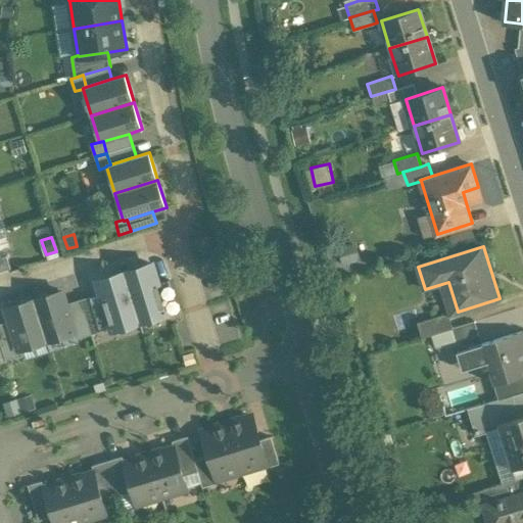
[(0,257),(0,258),(0,271),(10,268),(6,255),(0,256),(0,257)]
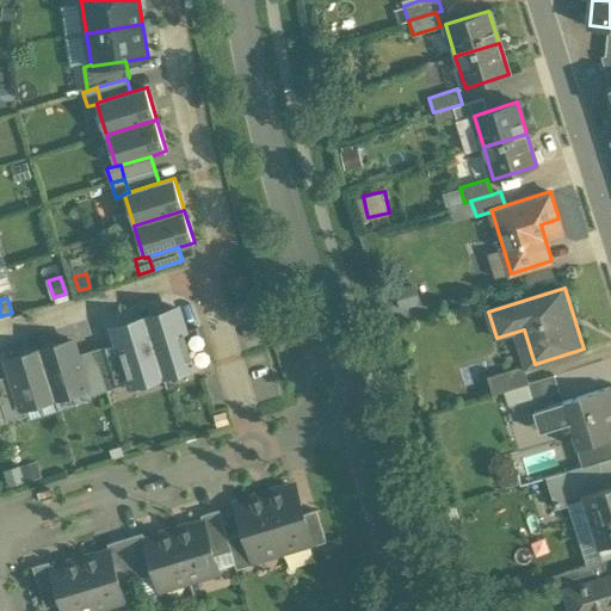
[(177,308),(146,318),(164,376),(193,366),(195,366),(184,331),(177,308)]
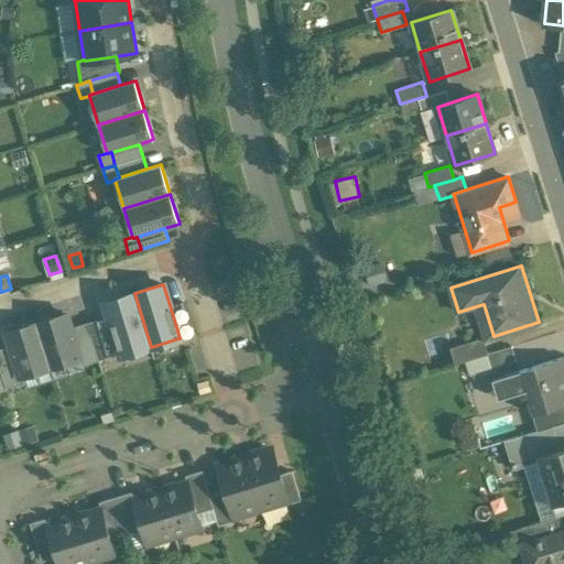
[(134,293),(106,302),(109,315),(121,354),(121,356),(151,347),(134,293)]
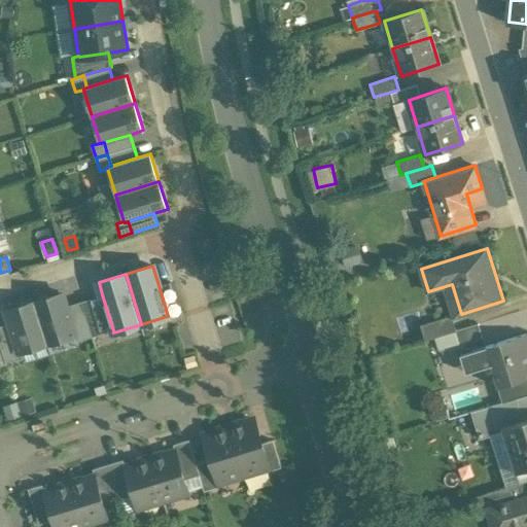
[(170,282),(159,285),(168,316),(167,316),(167,317),(180,313),(170,282)]
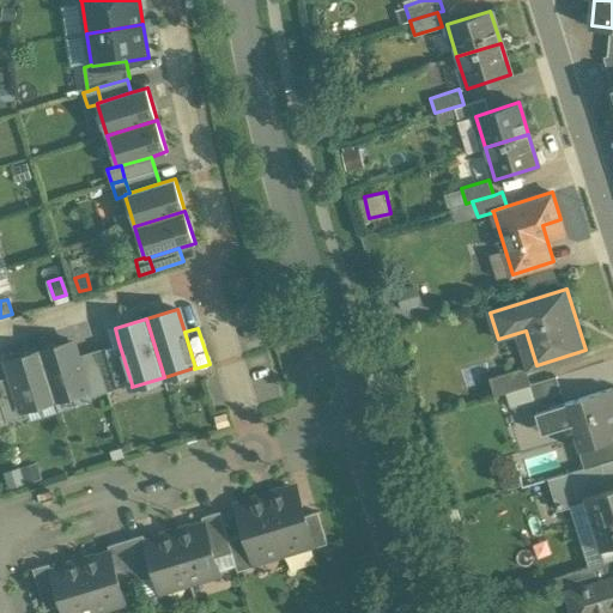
[(520,364),(528,362),(522,337),(514,338),(520,364)]
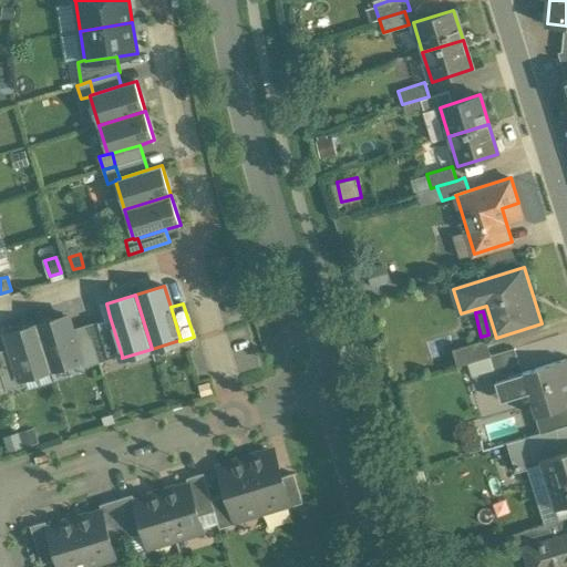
[(66,316),(37,325),(51,369),(79,360),(80,360),(71,329),(66,316)]
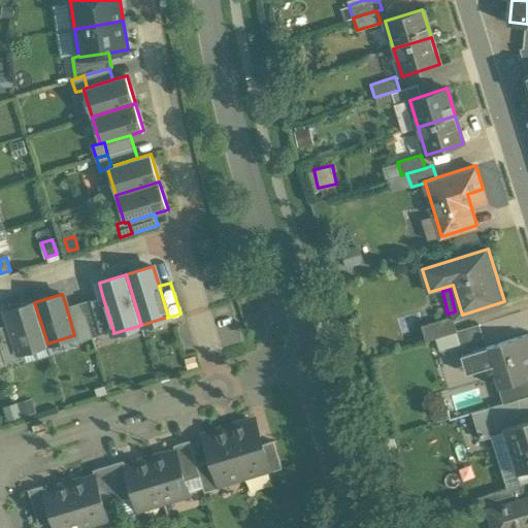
[(102,295),(81,301),(93,337),(113,331),(102,295)]
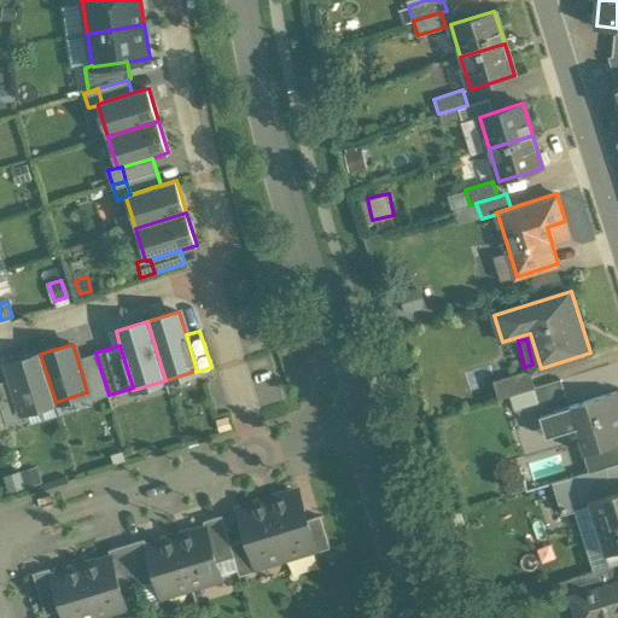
[(95,353),(77,359),(87,392),(86,392),(88,401),(109,395),(95,353)]
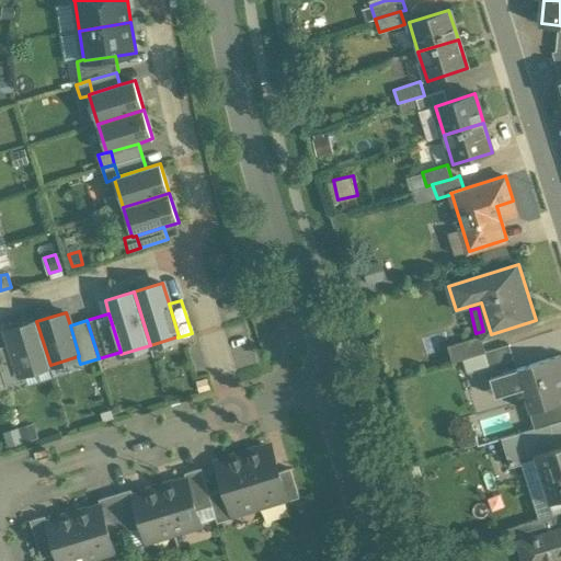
[(36,321),(8,330),(11,344),(21,374),(22,374),(50,365),(36,321)]
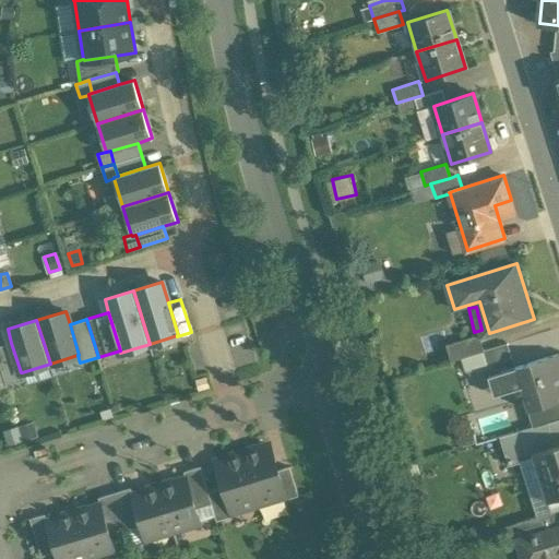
[(480,335),(447,345),(452,361),(484,352),(484,351),(486,351),(485,349),(480,335)]
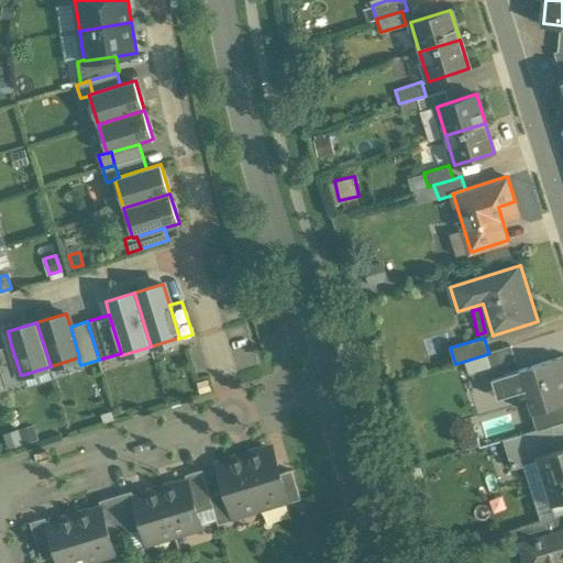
[(11,345),(0,348),(0,367),(7,388),(24,383),(22,375),(21,375),(11,345)]
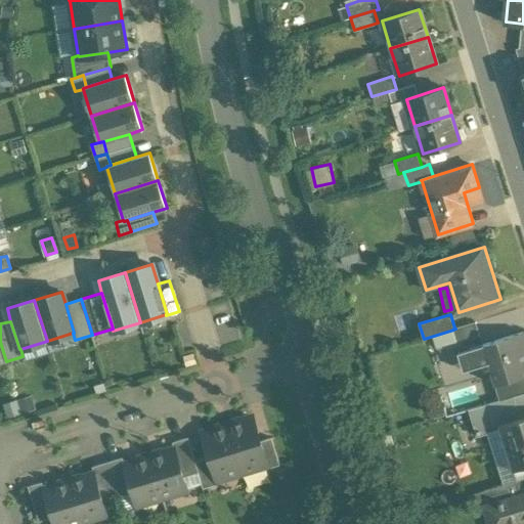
[(477,321),(454,328),(455,329),(453,329),(453,330),(457,342),(481,335),(477,321)]
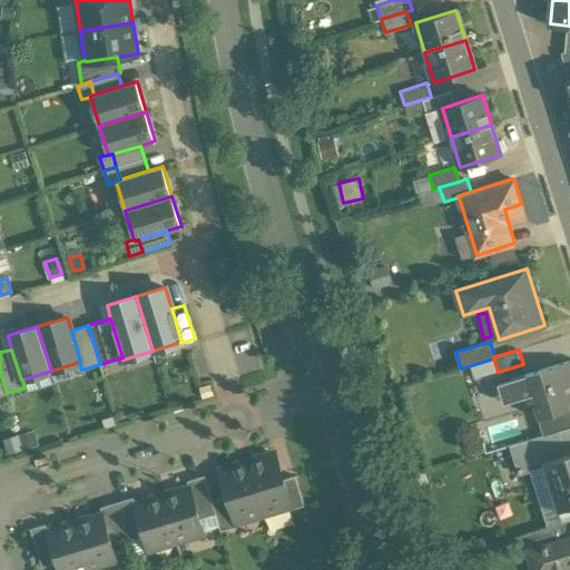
[(569,360),(527,374),(540,418),(569,408),(569,360)]
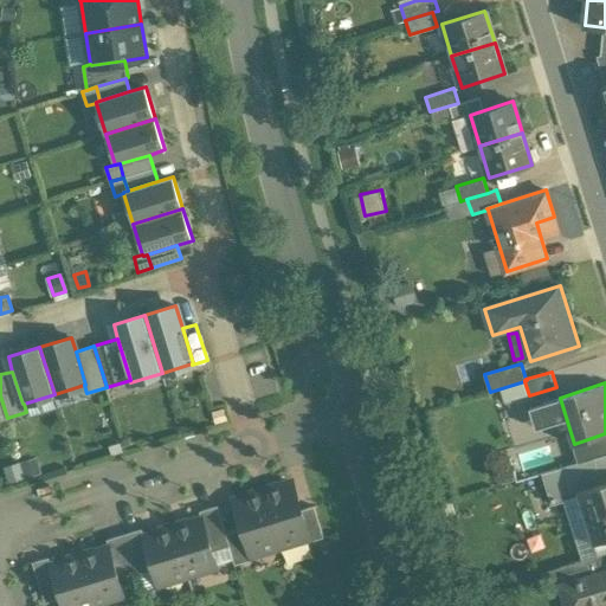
[(605,481),(569,492),(562,468),(542,474),(550,503),(556,501),(561,502),(565,501),(567,508),(582,503),(590,526),(588,526),(594,542),(605,537),(605,481)]
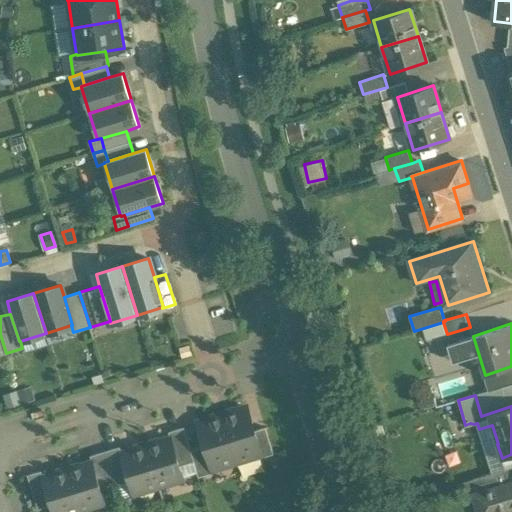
[(247,407),(223,415),(236,460),(261,453),(254,430),(247,407)]
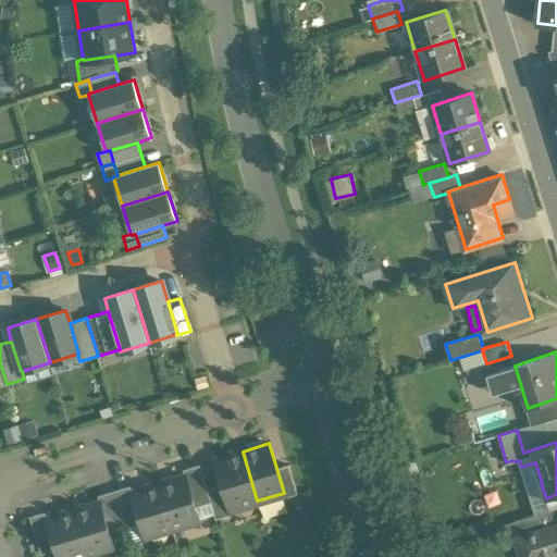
[(243,452),(215,459),(223,484),(230,509),(231,509),(257,500),(243,452)]
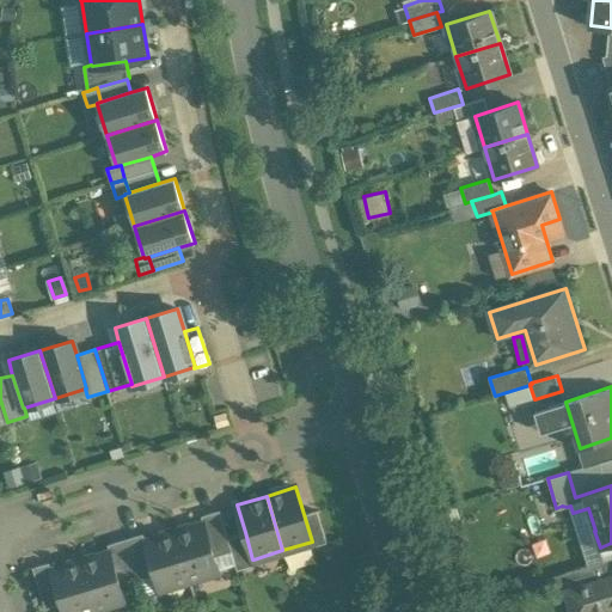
[(219,509),(201,515),(203,524),(204,524),(214,556),(231,551),(232,551),(227,538),(219,509)]
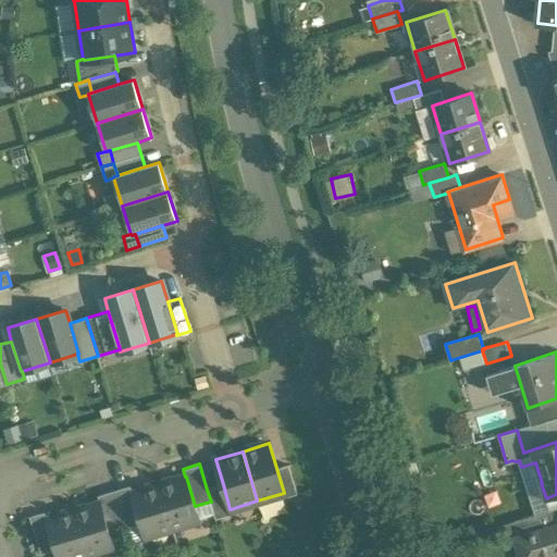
[(288,465),(276,468),(284,493),(285,497),(297,494),(288,465)]
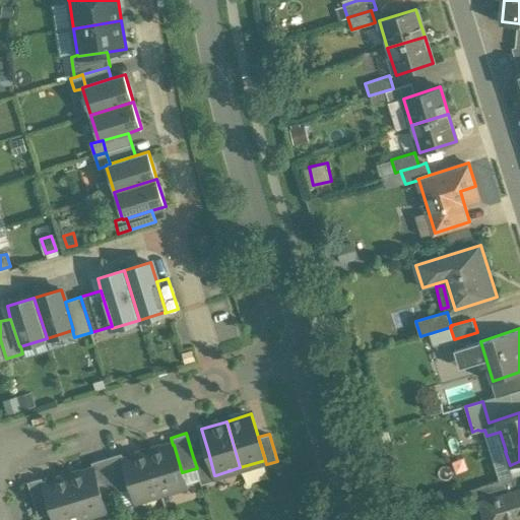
[(173,445),(148,452),(160,493),(186,484),(182,472),(174,445),(173,445)]
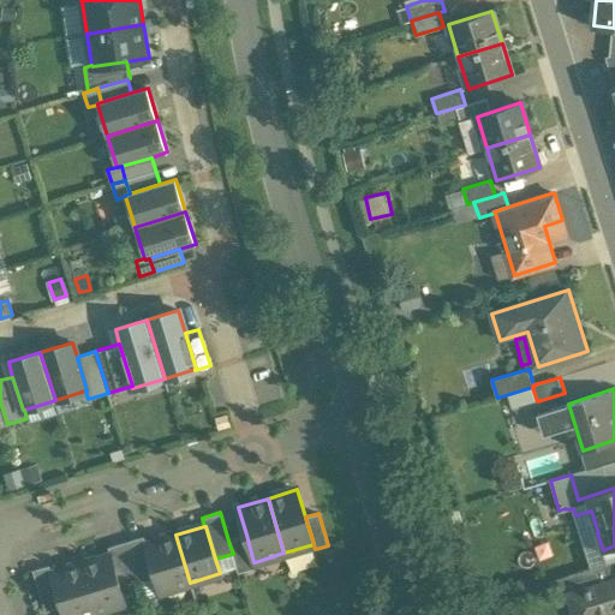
[(147,544),(145,544),(156,578),(160,591),(190,583),(175,535),(147,544)]
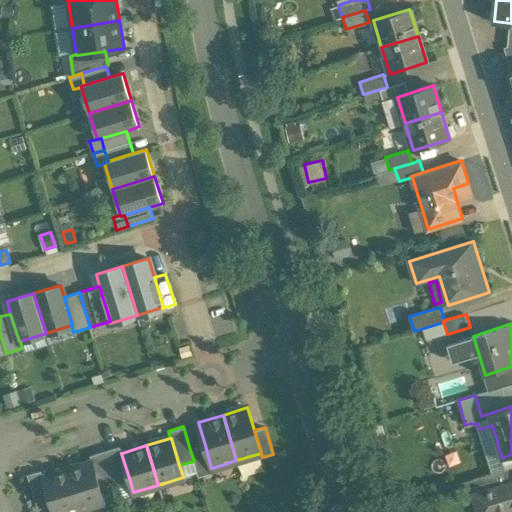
[(205,445),(190,450),(194,461),(193,461),(198,477),(213,472),(212,468),(211,468),(205,445)]
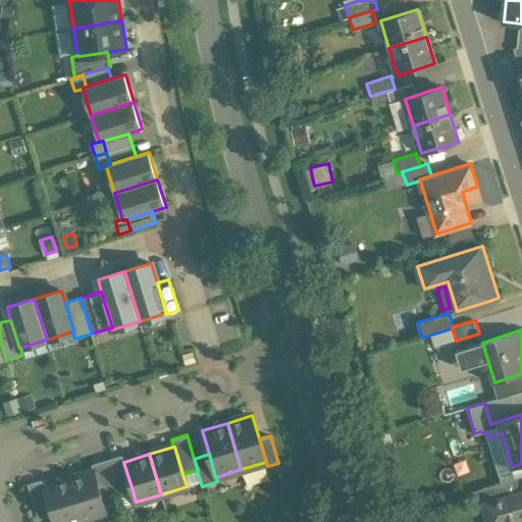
[(122,455),(107,460),(117,494),(133,490),(123,462),(124,462),(122,455)]
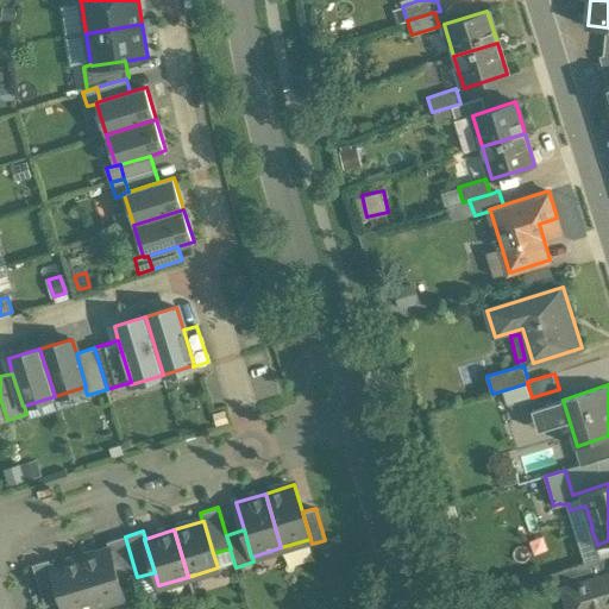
[(137,577),(125,537),(107,541),(110,550),(111,550),(120,582),(137,577)]
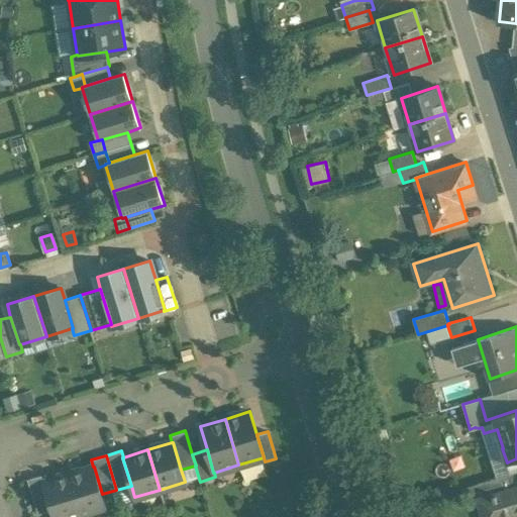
[(93,467),(69,475),(81,514),(106,506),(102,494),(94,467),(93,467)]
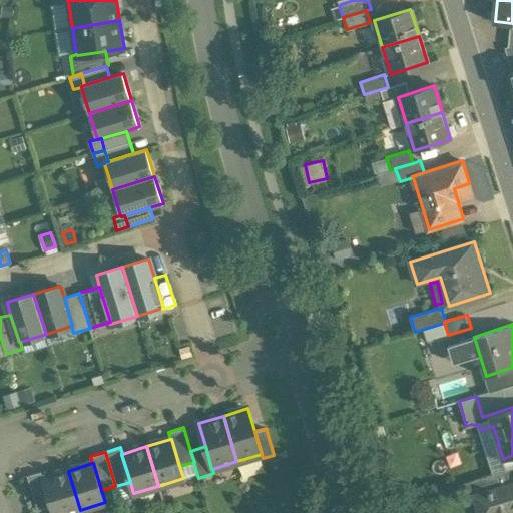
[(512,467),(466,482),(471,496),(476,495),(490,491),(490,490),(512,483),(512,467)]
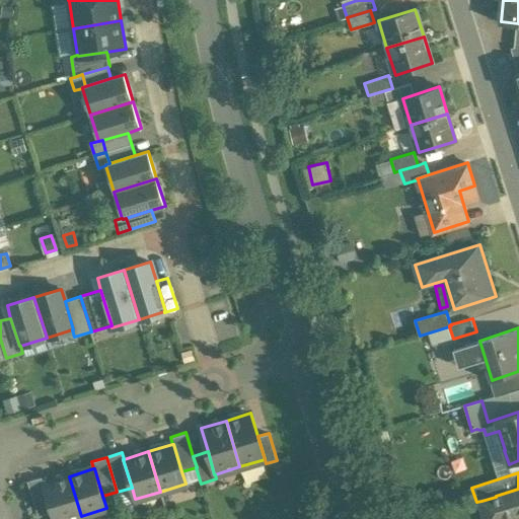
[(42,476),(27,480),(39,516),(52,512),(43,484),(44,484),(42,476)]
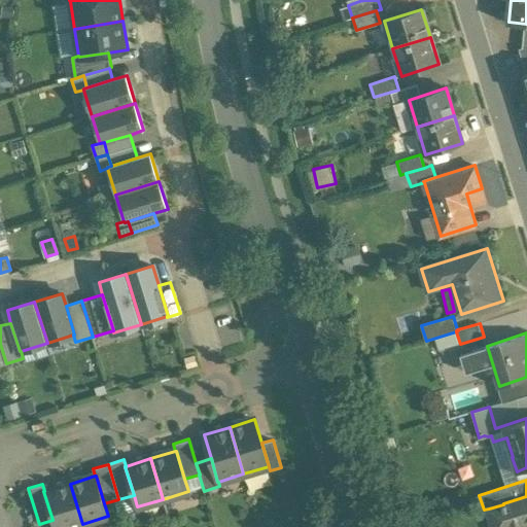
[(44,491),(43,491),(53,520),(55,526),(70,526),(82,524),(70,484),(44,491)]
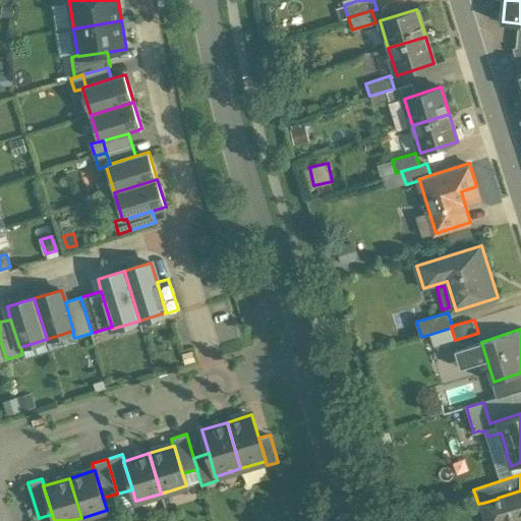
[(520,490),(498,498),(498,499),(505,520),(520,515),(520,490)]
